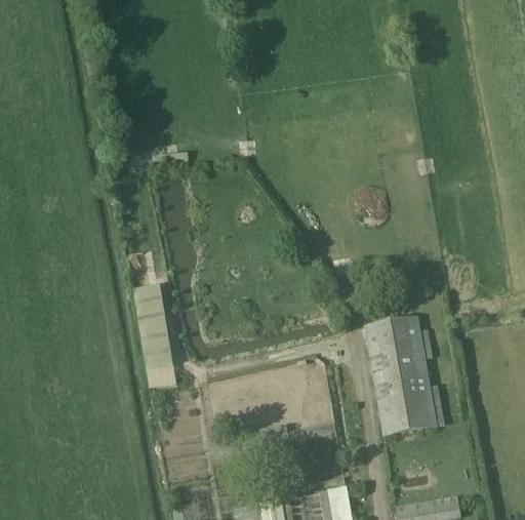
[(176,382),(174,365),(160,284),(132,288),(149,387),(176,382)]
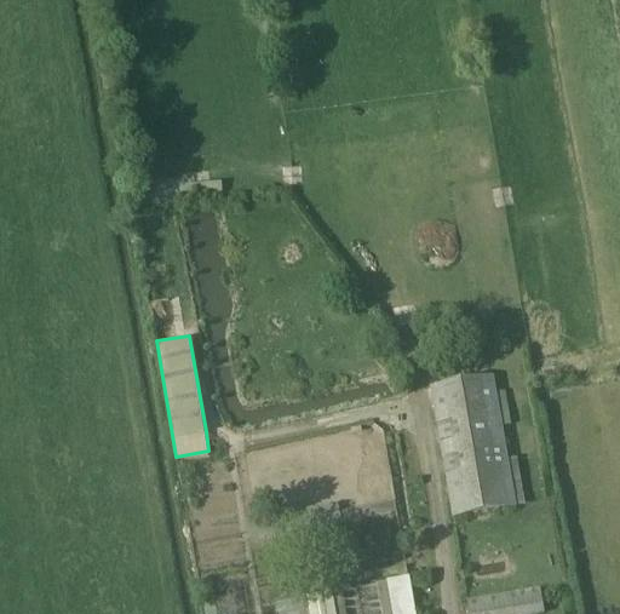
[(517,452),(507,454),(501,423),(511,422),(505,386),(495,389),(493,372),(430,384),(453,515),(516,504),(516,503),(526,500),(517,452)]
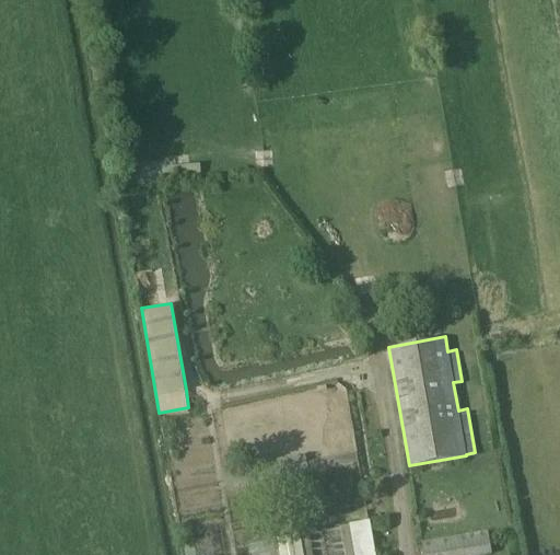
[(305,451),(220,467),(224,486),(359,460),(357,450),(307,459),(305,451)]
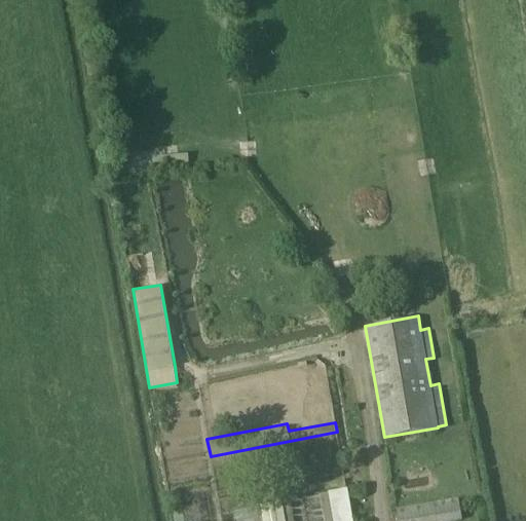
[(352,520),(346,487),(320,492),(325,520),(294,520),(291,497),(252,505),(254,520),(352,520)]
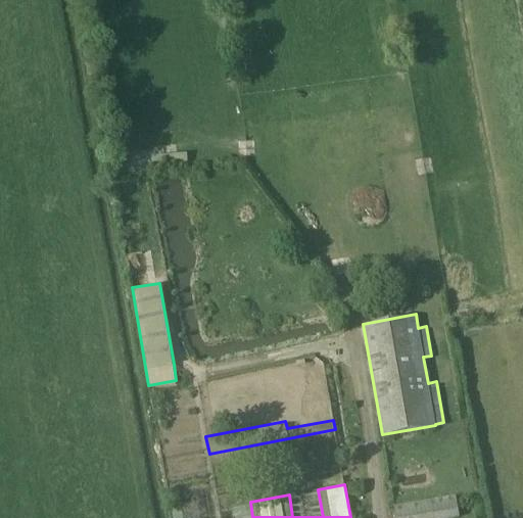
[(456,492),(393,504),(396,517),(442,517),(460,515),(456,492)]
